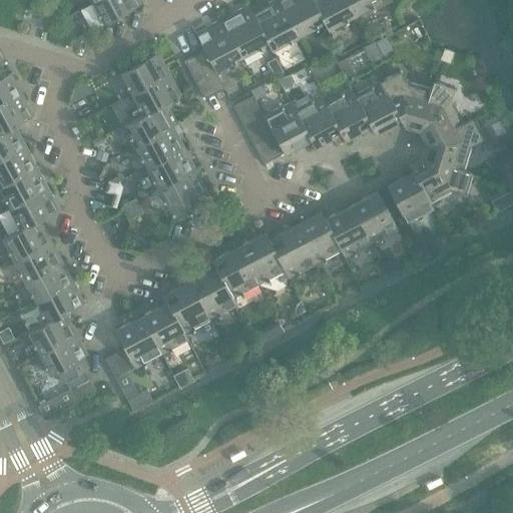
[(143,4),(140,0),(98,0),(93,3),(104,25),(143,4)]
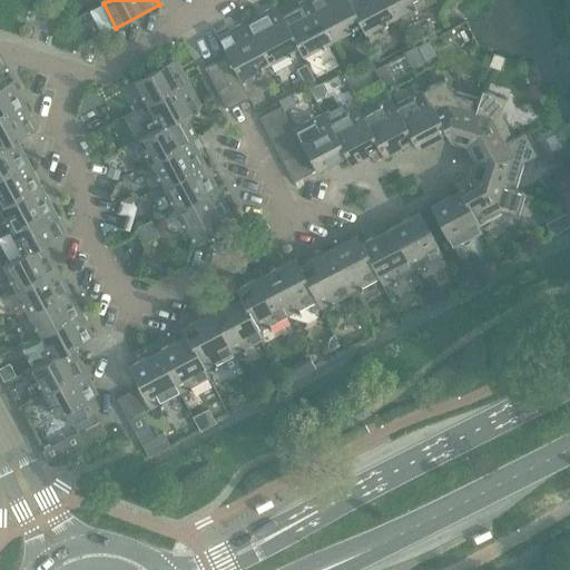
[(361,27),(346,0),(311,0),(310,1),(331,42),(361,27)]
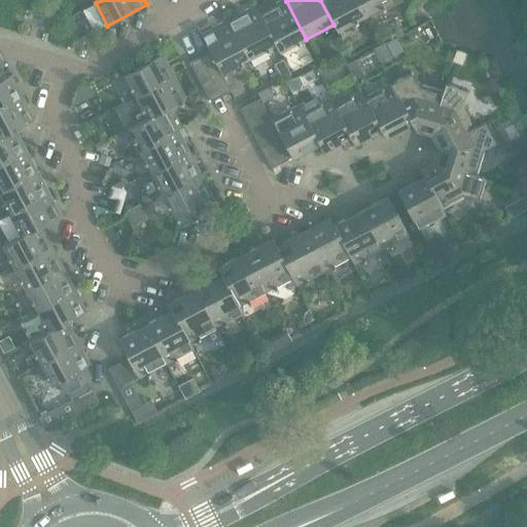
[(364,19),(354,0),(320,0),(334,25),(338,33),(364,19)]
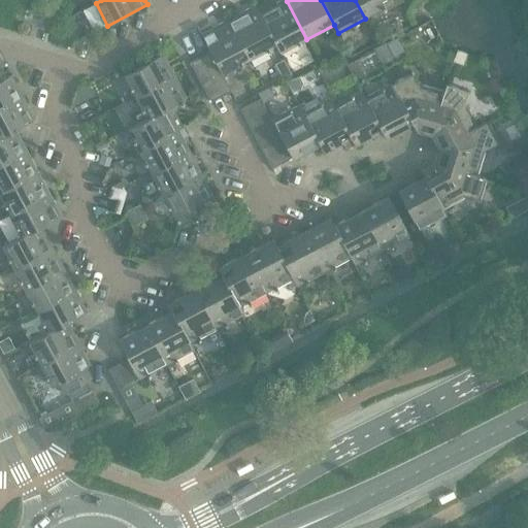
[(404,4),(401,0),(355,0),(365,19),(382,9),(384,14),(404,4)]
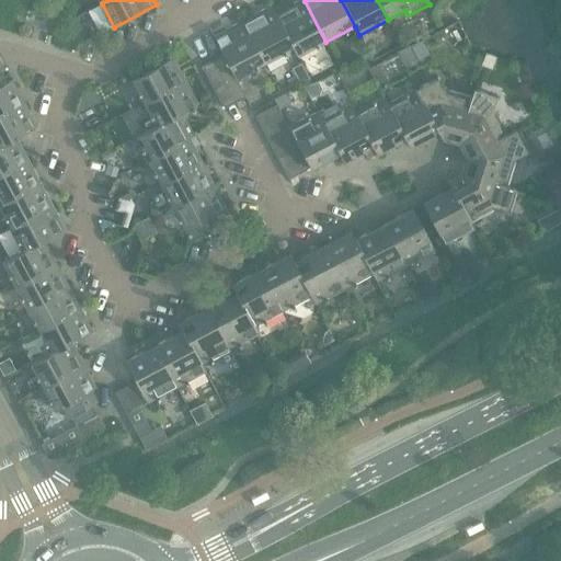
[(325,42),(305,1),(276,15),(293,48),(297,57),(325,42)]
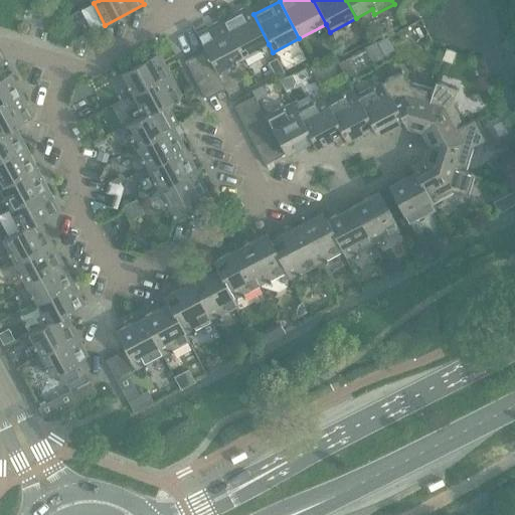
[(269,44),(253,14),(249,6),(222,20),(242,58),(269,44)]
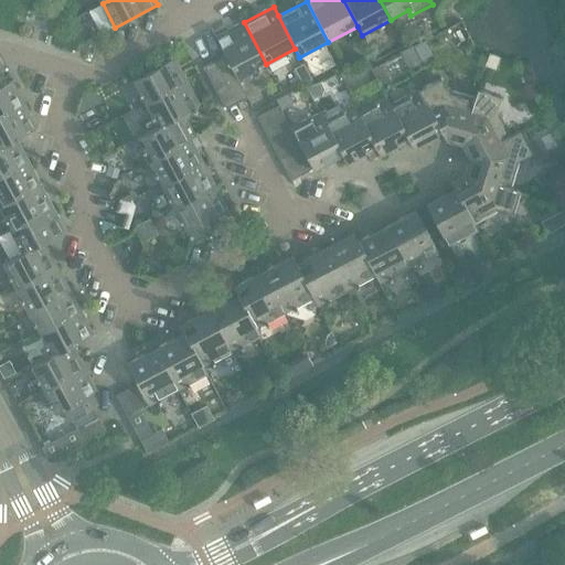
[(266,64),(244,22),(214,38),(224,57),(237,80),(266,64)]
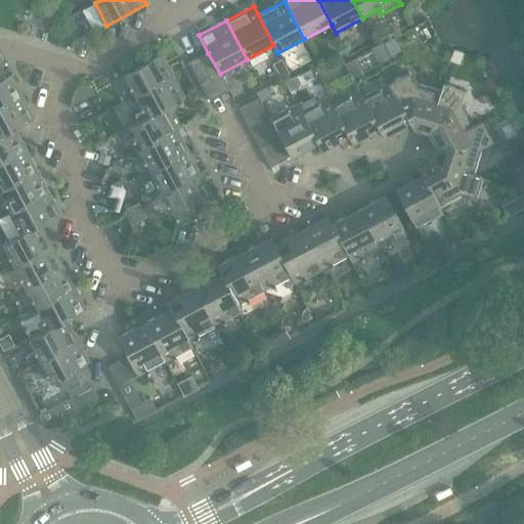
[(220,74),(208,53),(199,57),(210,79),(220,74)]
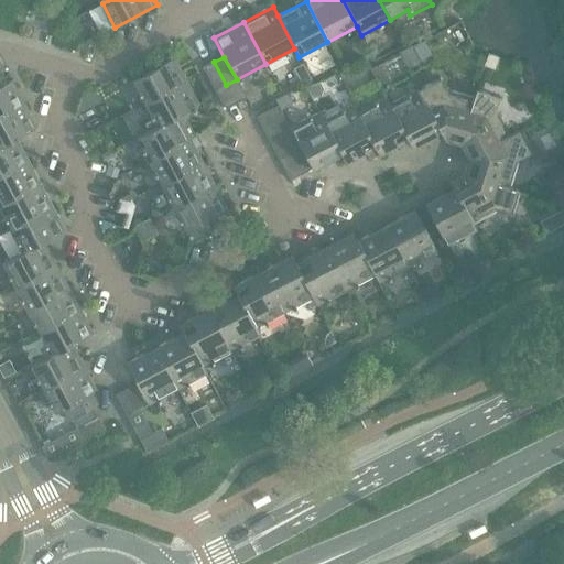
[(187,83),(175,60),(132,82),(144,105),(187,83)]
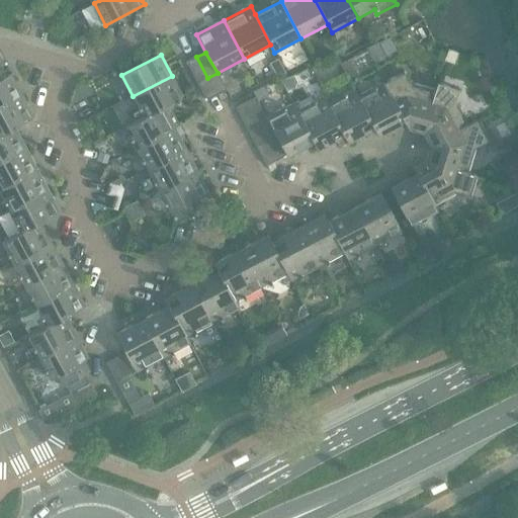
[(207,78),(196,57),(187,62),(198,83),(207,78)]
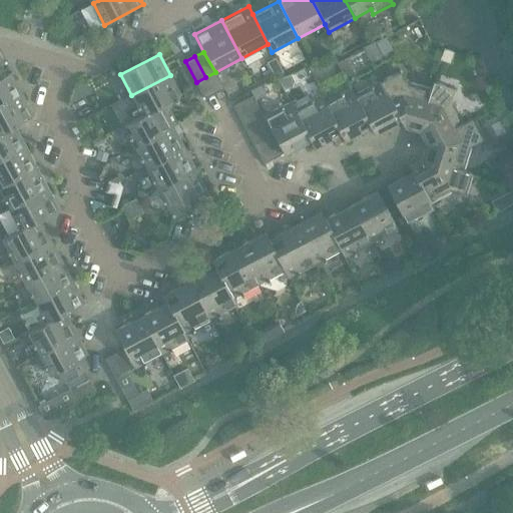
[(419,131),(431,90),(407,83),(400,71),(381,82),(402,120),(405,127),(419,131)]
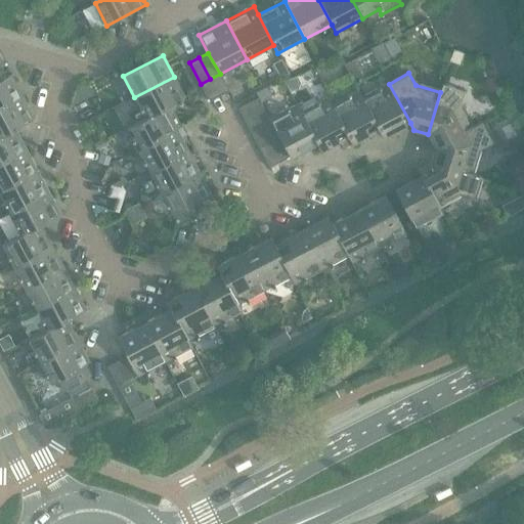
[(0,108),(26,95),(14,74),(0,81),(0,108)]
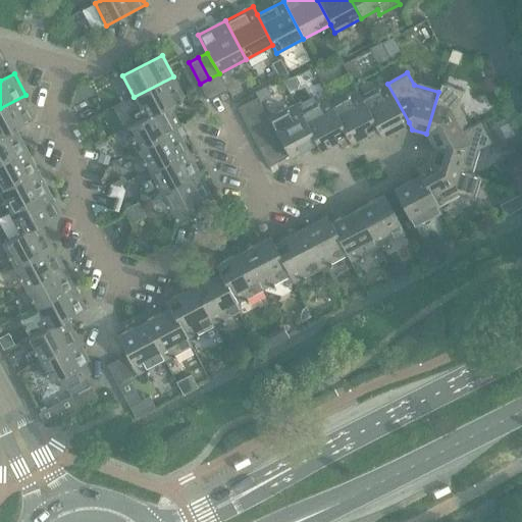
[(228,92),(219,73),(209,79),(219,97),(228,92)]
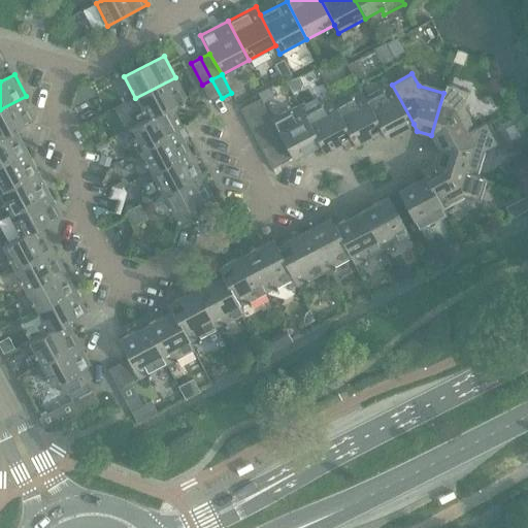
[(174,105),(187,99),(175,77),(135,98),(141,108),(129,114),(134,125),(146,119),(146,120),(166,109),(174,105)]
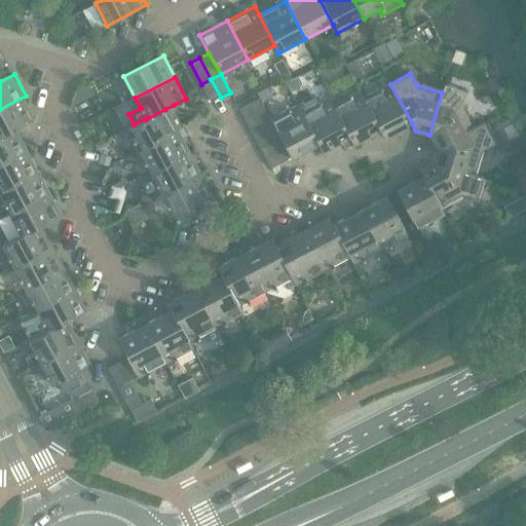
[(221,98),(211,79),(201,84),(211,103),(221,98)]
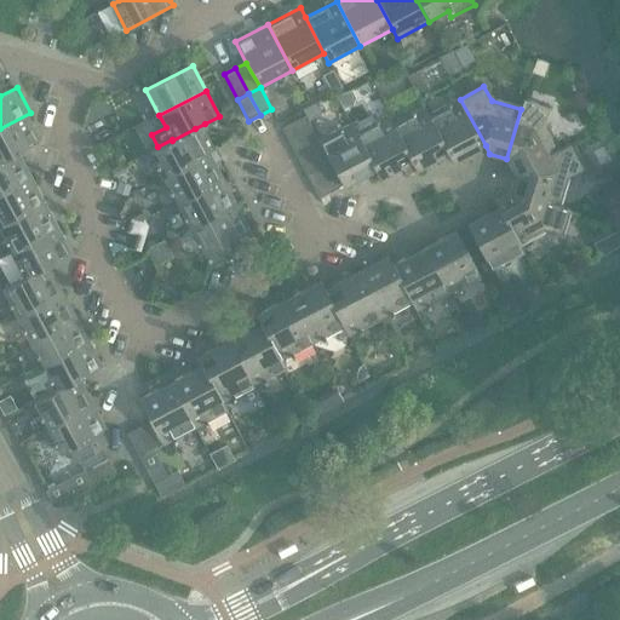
[(486,145),(460,99),(431,115),(451,154),(454,162),(486,145)]
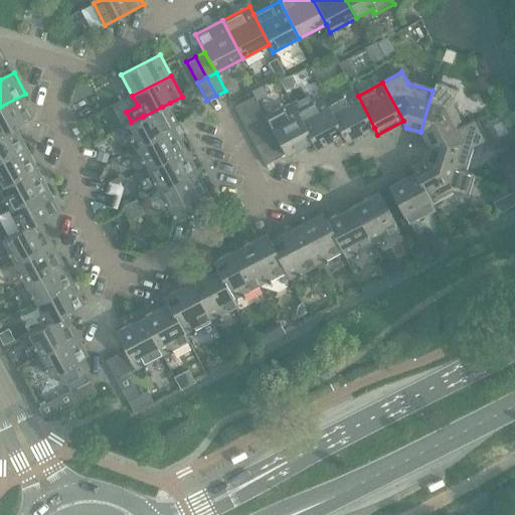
[(465,123),(453,100),(456,89),(436,82),(433,91),(420,132),(427,145),(465,123)]
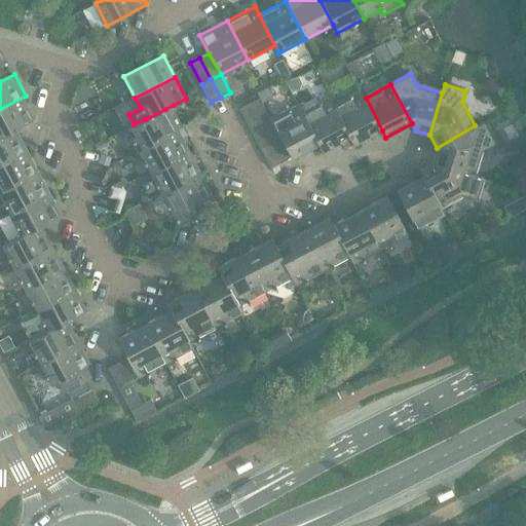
[(382,130),(366,98),(362,90),(334,105),(350,138),(354,146),(382,130)]
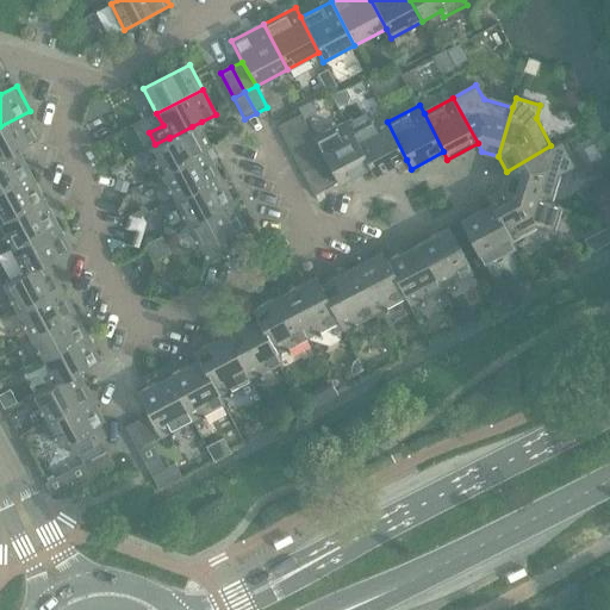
[(17,150),(44,137),(30,111),(0,126),(0,159),(17,150)]
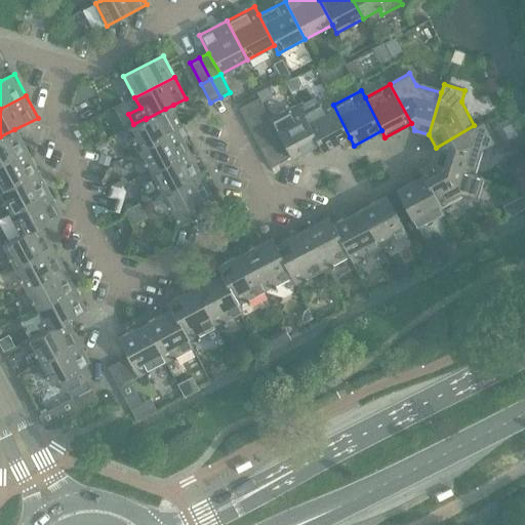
[(350,137),(333,105),(329,98),(303,113),(318,146),(322,153),(350,137)]
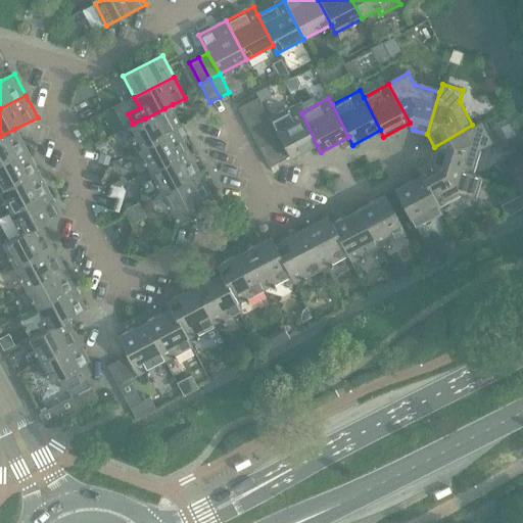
[(243,120),(263,109),(257,99),(238,109),(243,120)]
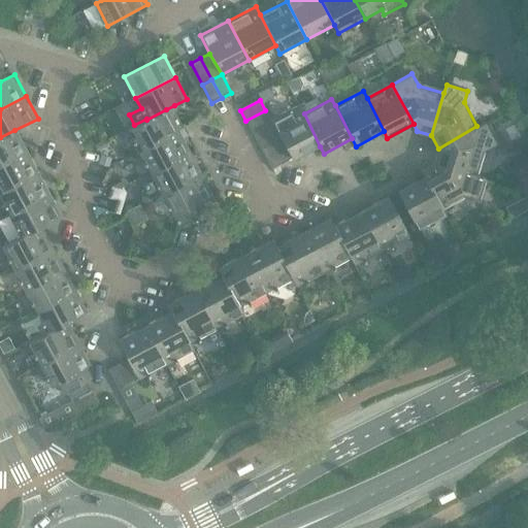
[(176,131),(183,127),(175,112),(178,111),(174,105),(166,109),(146,120),(146,119),(134,125),(127,129),(139,151),(176,131)]
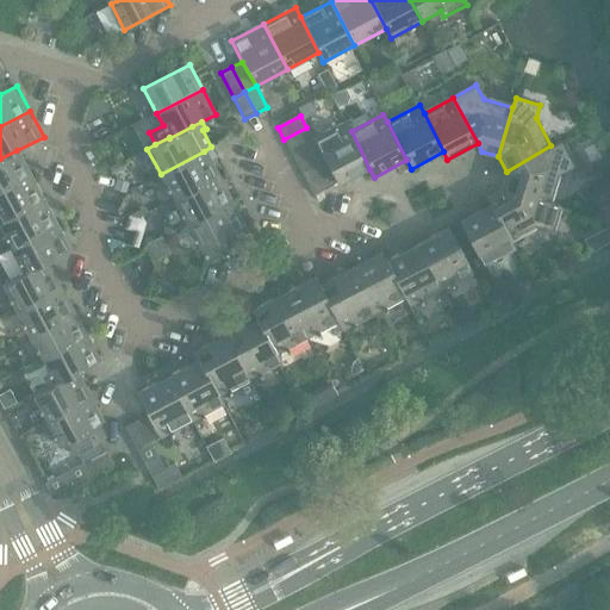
[(369,169),(352,131),(347,123),(313,141),(319,150),(325,161),(331,173),(338,185),(338,186),(369,169)]
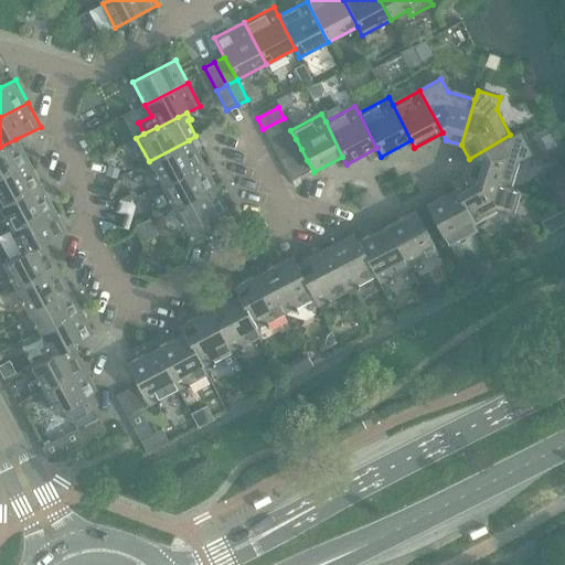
[(268,139),(289,128),(284,118),(263,129),(268,139)]
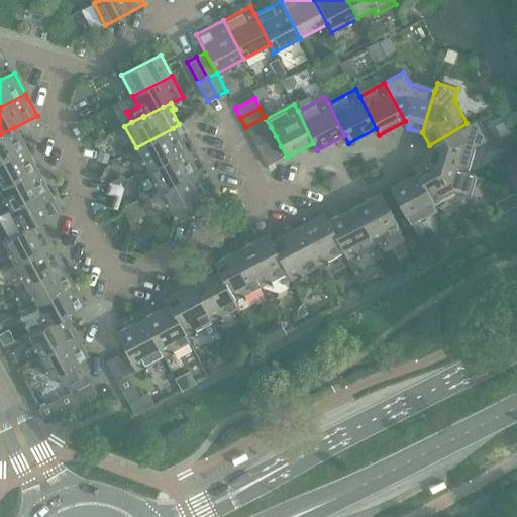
[(251,137),(271,127),(266,119),(265,117),(245,127),(251,137)]
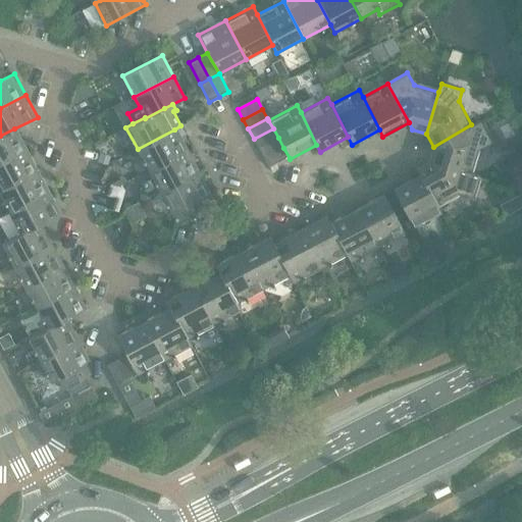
[(479,148),(489,142),(478,121),(471,124),(433,147),(429,163),(471,173),(479,148)]
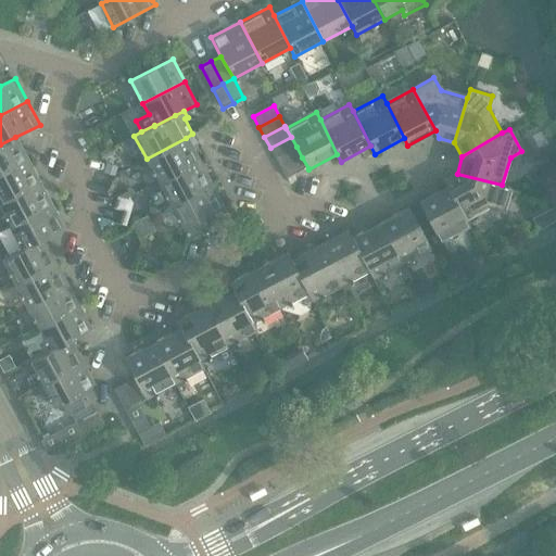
[(0,173),(27,159),(15,137),(0,144),(0,173)]
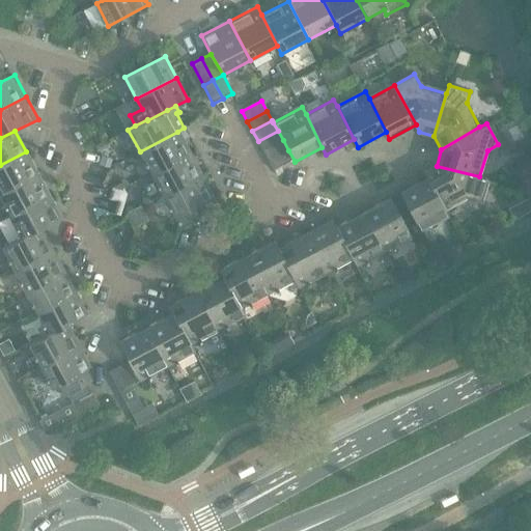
[(263,151),(283,140),(278,131),(258,141),(263,151)]
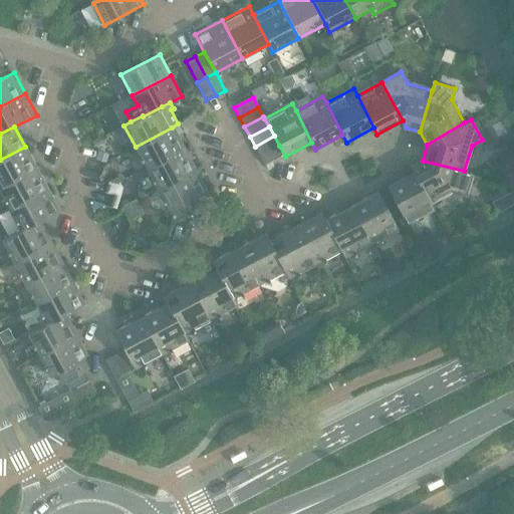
[(183,149),(172,127),(136,147),(147,169),(183,149)]
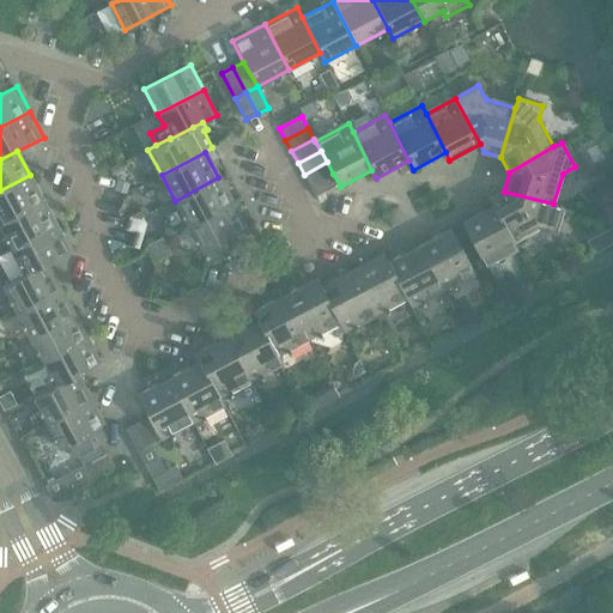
[(310,187),(333,174),(327,162),(304,175),(310,187)]
